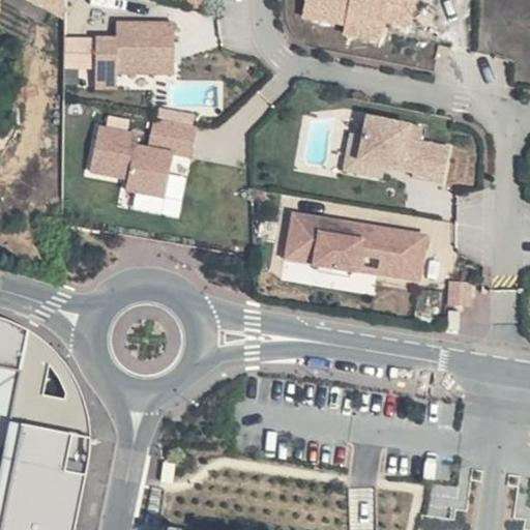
[(307,0),(304,18),(347,24),(345,34),(386,41),(389,21),(415,25),(419,0),(307,0)]
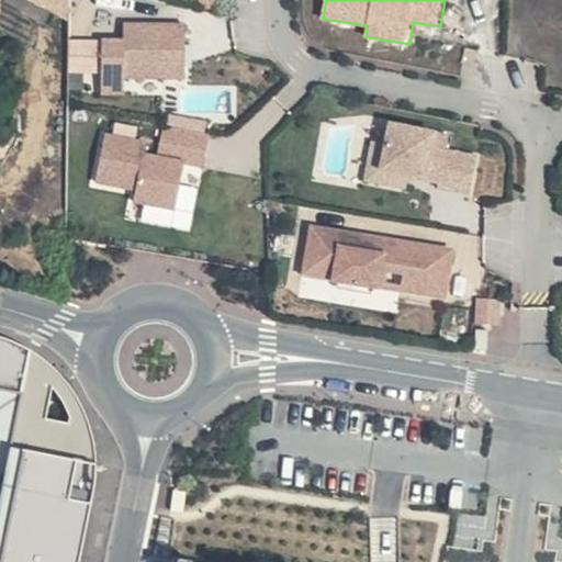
[(93,41),(70,41),(69,79),(93,79),(156,81),(157,24),(94,22),(93,41)]
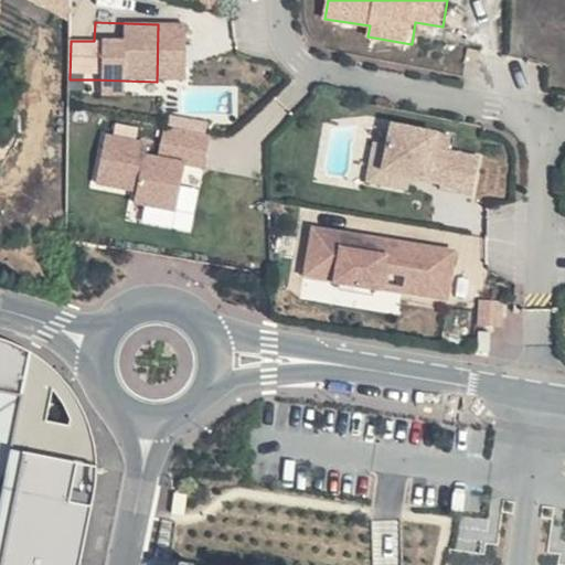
[(94,80),(70,80),(70,96),(93,96),(94,80)]
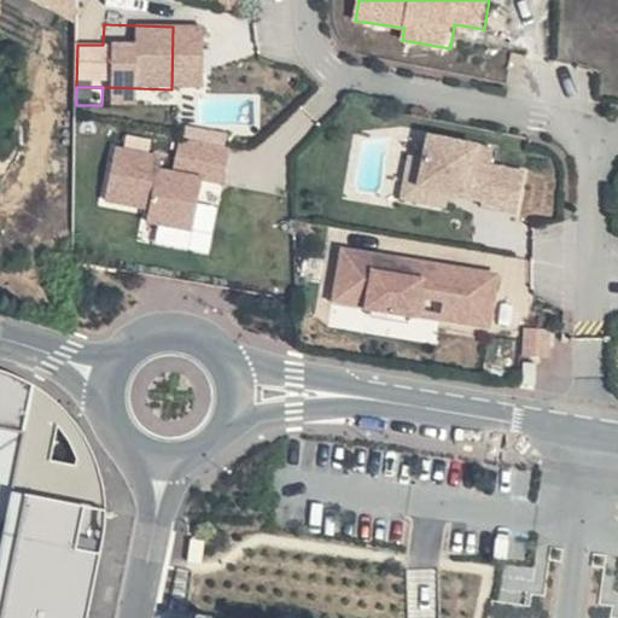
[(112,149),(106,202),(152,207),(150,222),(197,228),(203,176),(227,179),(232,133),(181,127),(178,156),(112,149)]
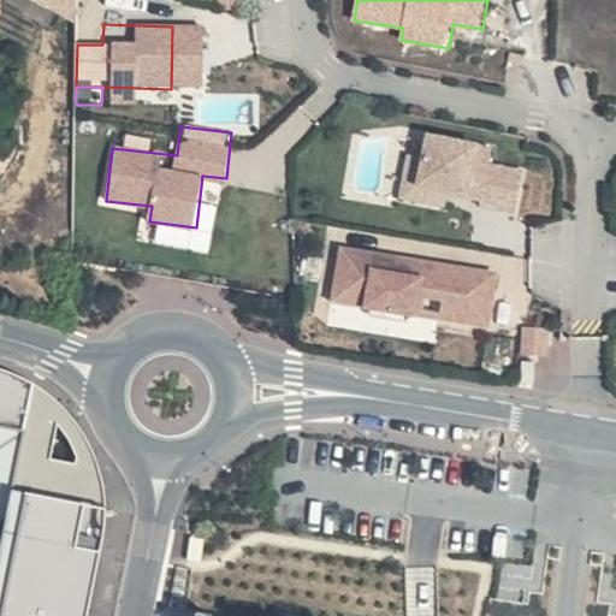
[(415,129),(404,200),(451,206),(452,199),(521,209),(528,165),(495,160),(498,141),(415,129)]
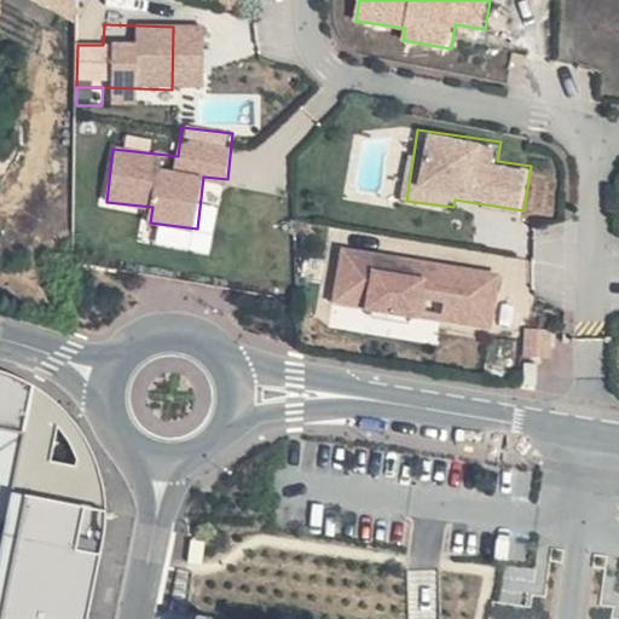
[(334,308),(496,328),(503,266),(342,247),(334,308)]
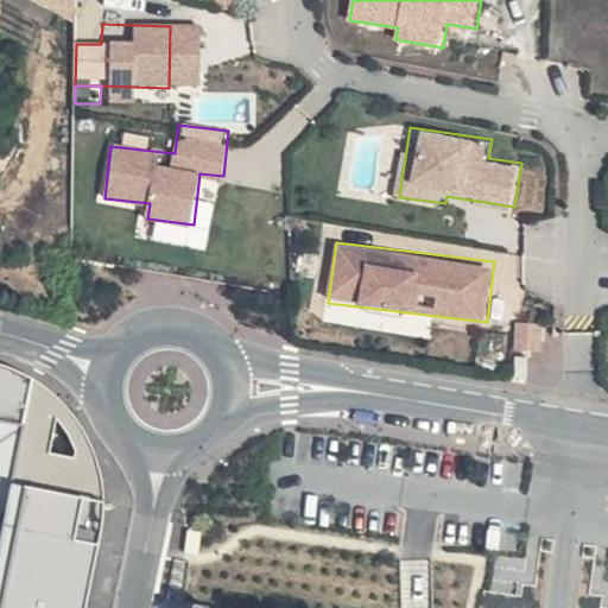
[(517,349),(543,350),(544,321),(518,320),(517,349)]
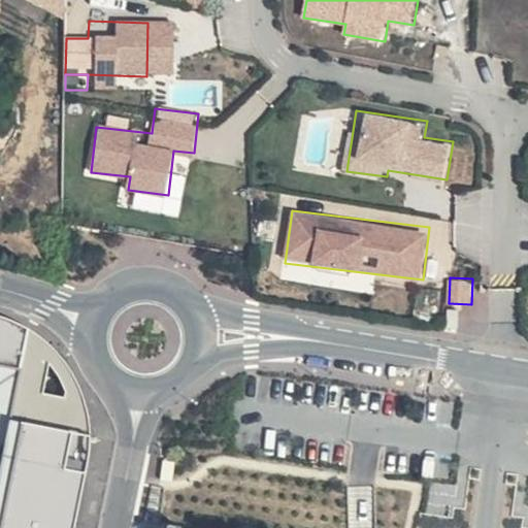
[(0,527),(75,527),(93,428),(56,422),(61,394),(41,391),(42,385),(21,382),(32,316),(0,309),(0,527)]
